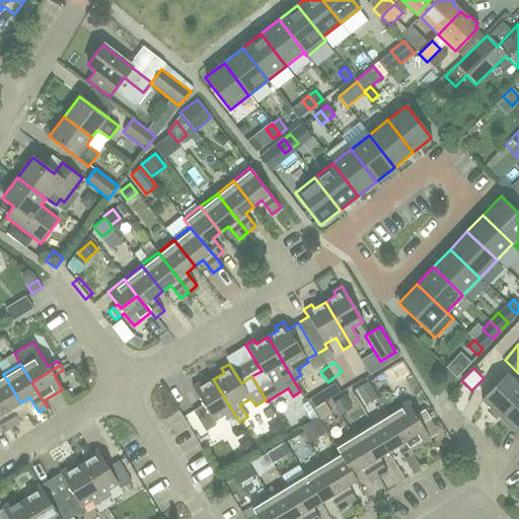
[(501,418),(518,397),(518,384),(507,373),(482,400),(501,418)]
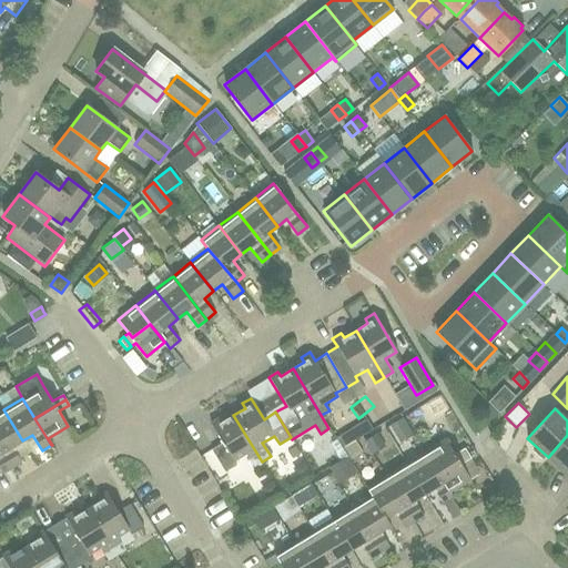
[(3,409),(0,412),(0,447),(12,468),(22,463),(12,447),(22,440),(3,409)]
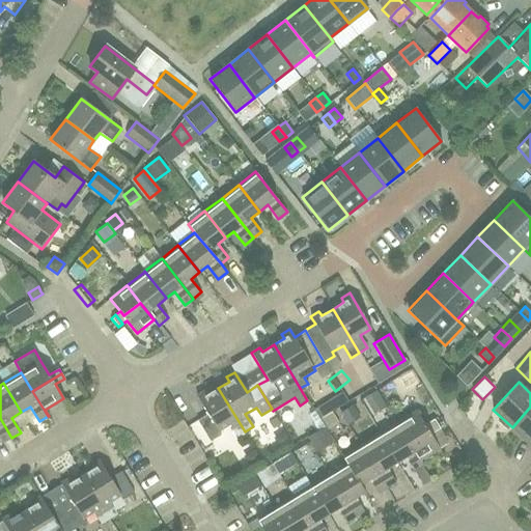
[(245,431),(218,388),(207,395),(204,390),(196,395),(207,414),(197,420),(210,441),(221,435),(219,430),(229,424),(236,437),(245,431)]
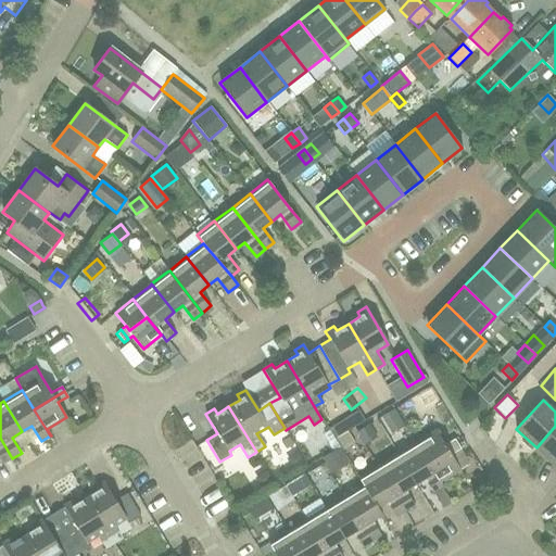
[(395,409),(381,417),(391,434),(405,426),(395,409)]
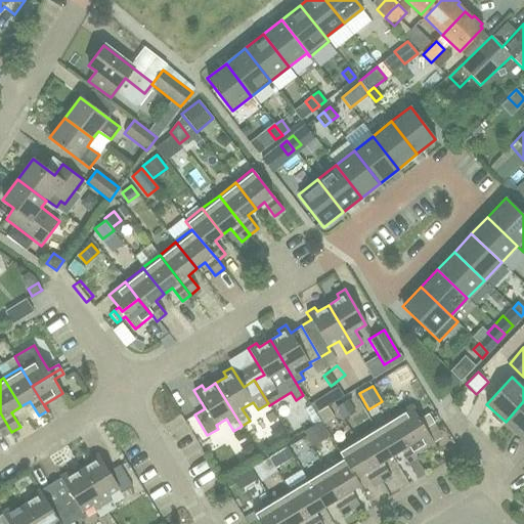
[(315,412),(326,406),(328,405),(321,395),(308,404),(309,406),(314,413),(315,412)]
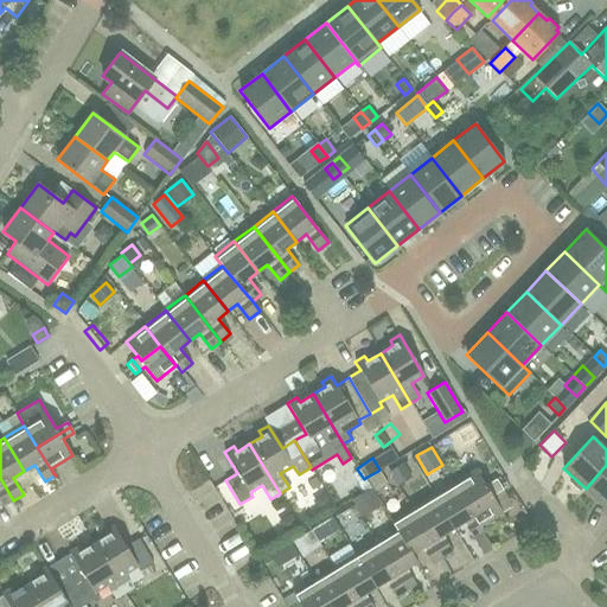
[(403,464),(390,472),(397,485),(410,477),(403,464)]
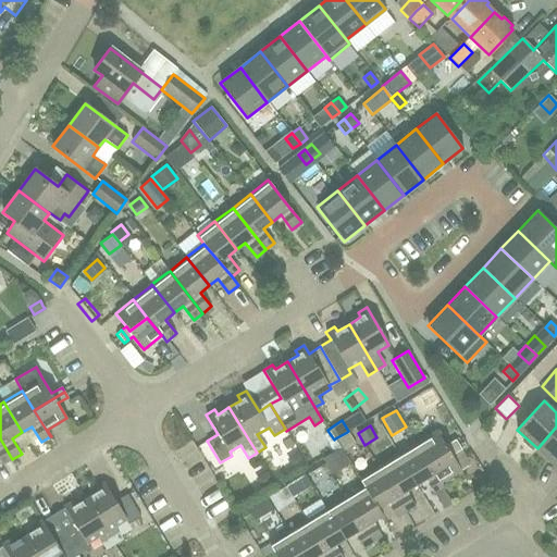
[(556,426),(537,448),(556,467),(556,426)]
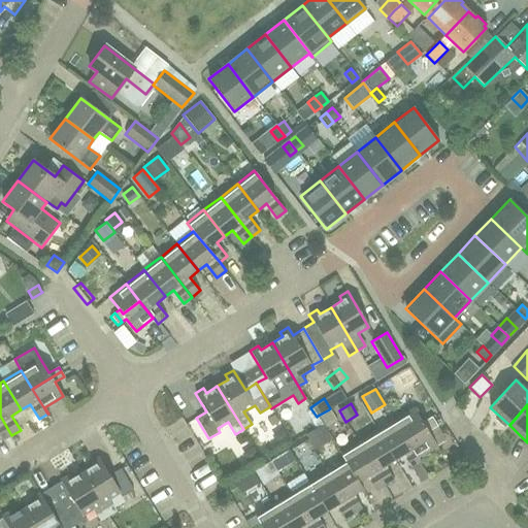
[(395,420),(406,438),(434,421),(431,417),(422,422),(414,408),(395,420)]
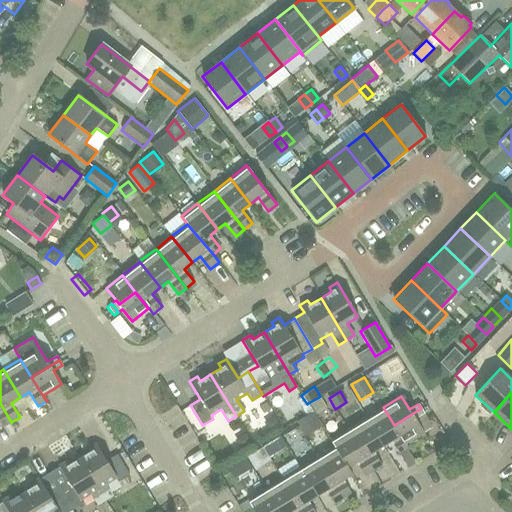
[(313,412),(313,411),(308,403),(307,404),(302,397),(298,400),(307,415),(313,412)]
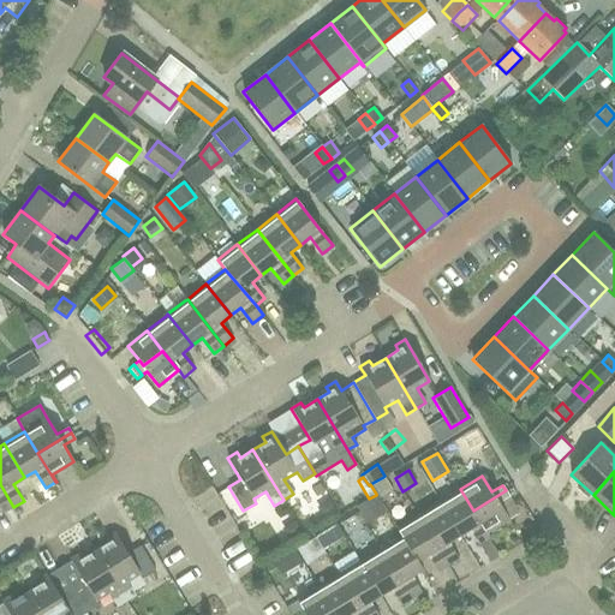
[(0,484),(0,508),(4,514),(13,507),(0,484)]
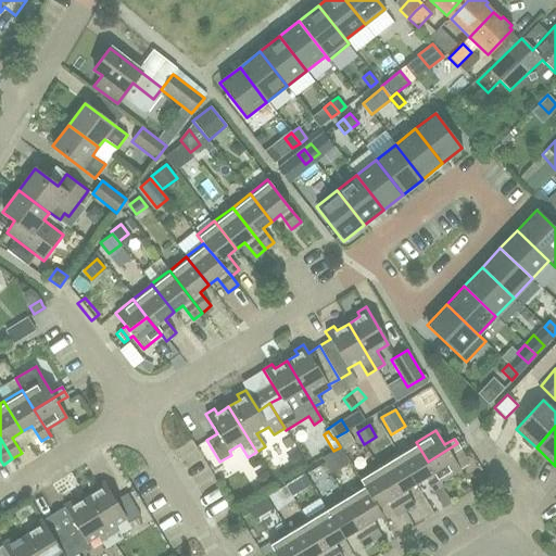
[(396,454),(415,484),(425,478),(433,494),(444,488),(440,481),(428,462),(416,442),(396,454)]
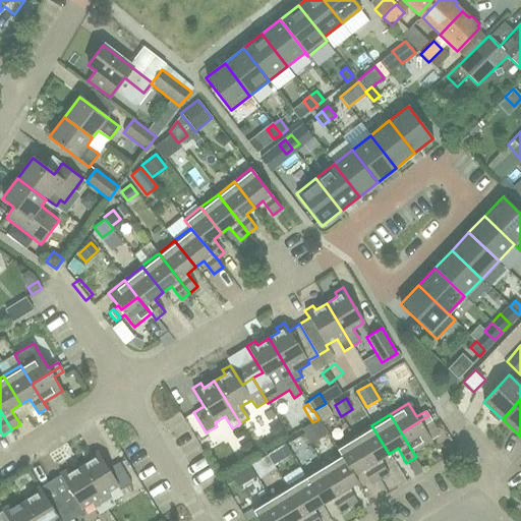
[(401,432),(412,451),(430,440),(422,425),(431,420),(428,415),(401,432)]
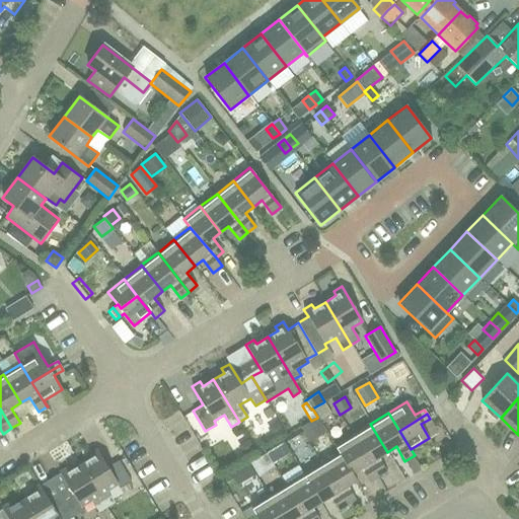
[(325,433),(317,418),(311,421),(301,427),(309,442),(325,433)]
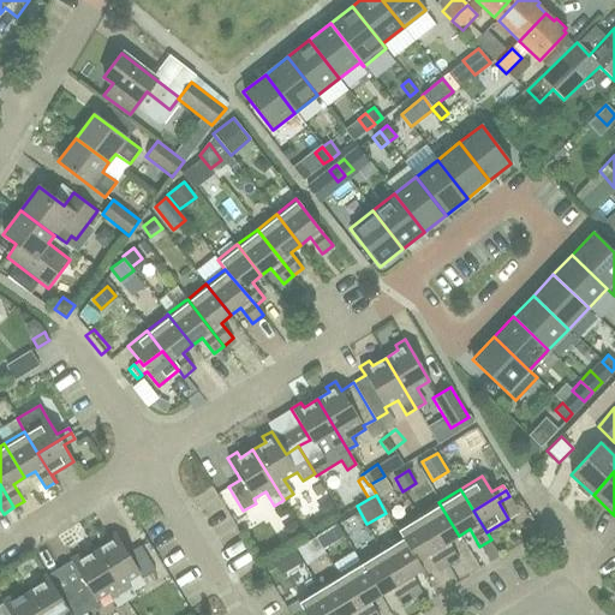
[(329,499),(321,503),(320,512),(324,520),(338,512),(329,499)]
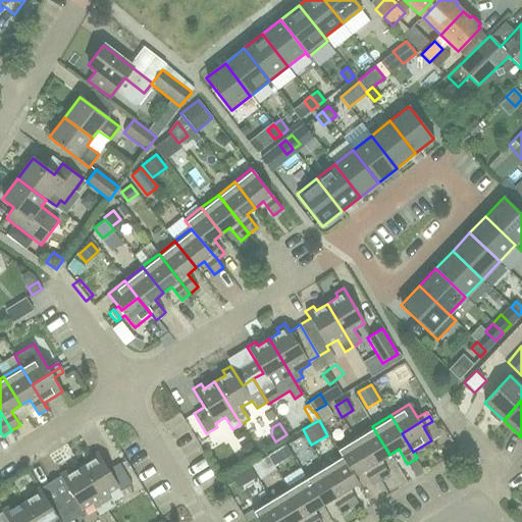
[(355,437),(380,480),(389,474),(380,460),(389,455),(372,426),(355,437)]
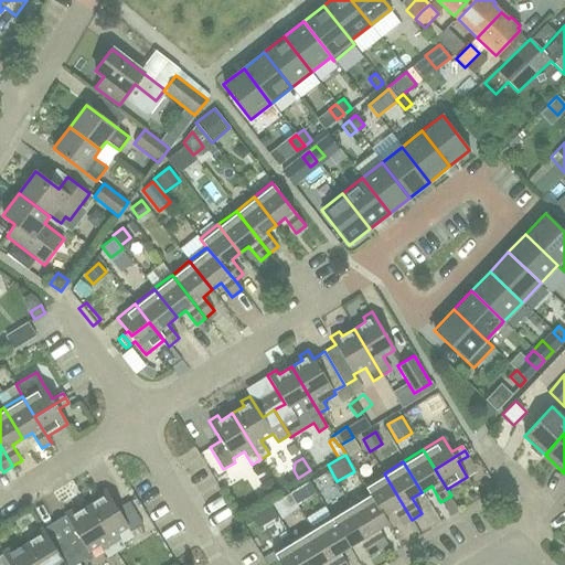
[(383,515),(393,510),(403,525),(412,520),(384,473),(364,484),(369,492),(383,515)]
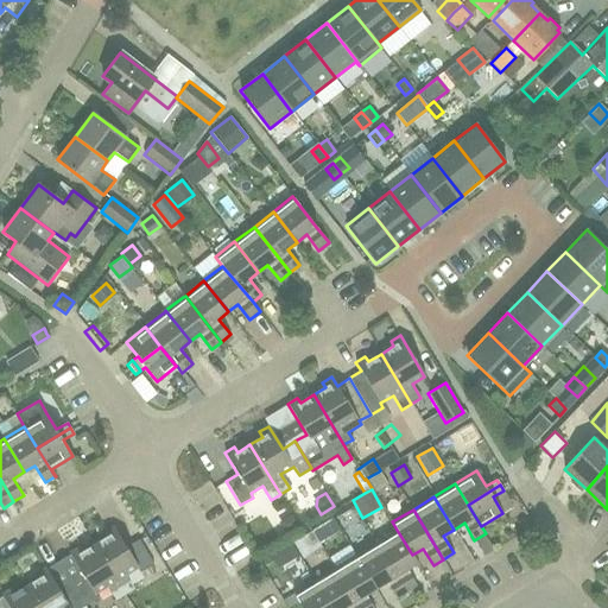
[(286,536),(299,527),(291,515),(283,520),(280,527),(286,536)]
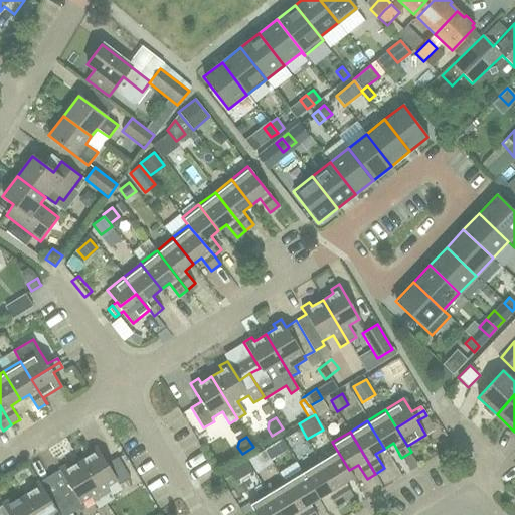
[(441,446),(444,451),(452,446),(447,438),(442,441),(441,446)]
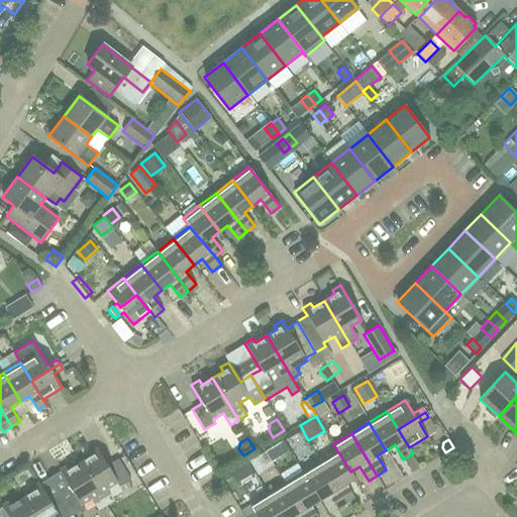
[(265,451),(272,462),(290,451),(283,441),(265,451)]
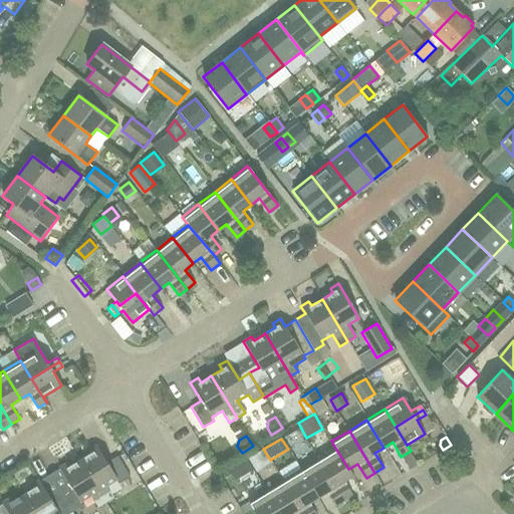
[(80,461),(105,503),(113,498),(106,486),(116,479),(119,483),(130,477),(117,456),(106,463),(96,445),(88,450),(90,454),(80,461)]
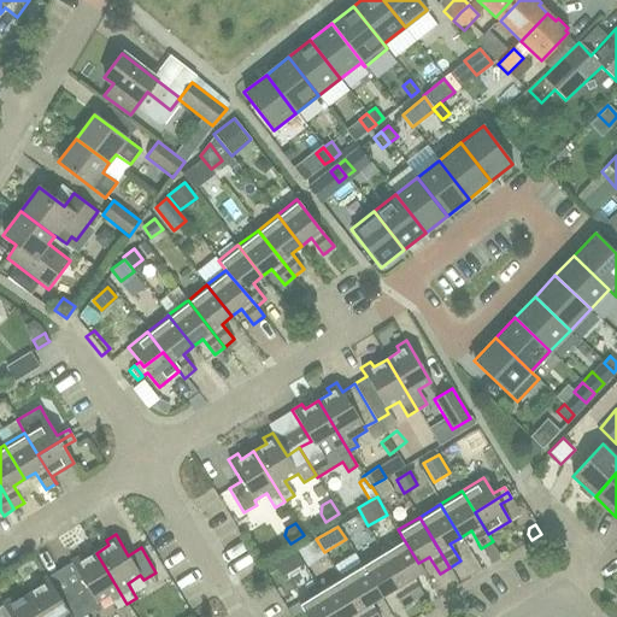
[(382,551),(413,601),(423,594),(413,577),(423,571),(418,563),(403,538),(382,551)]
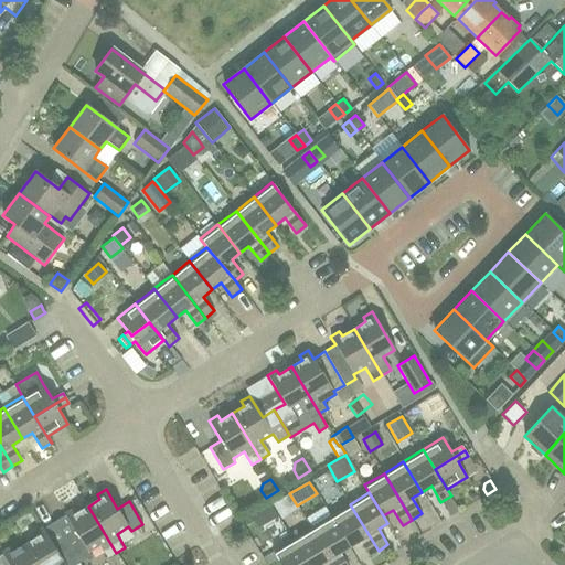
[(299,509),(297,505),(289,493),(273,504),(281,519),(299,509)]
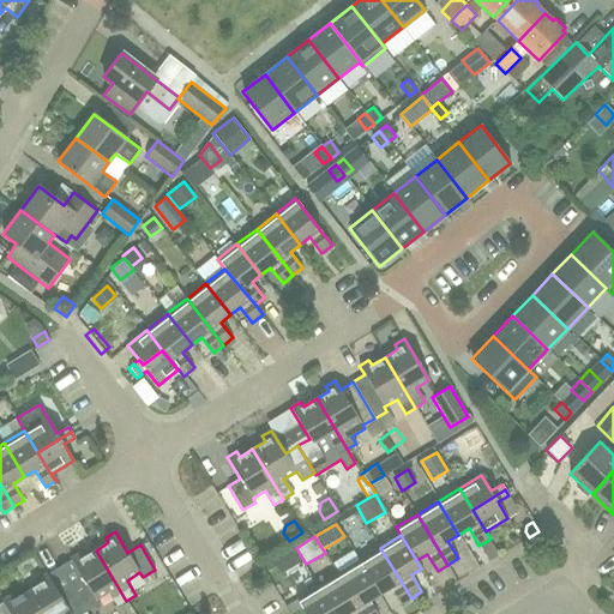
[(360,560),(380,594),(390,588),(401,605),(411,599),(380,548),(360,560)]
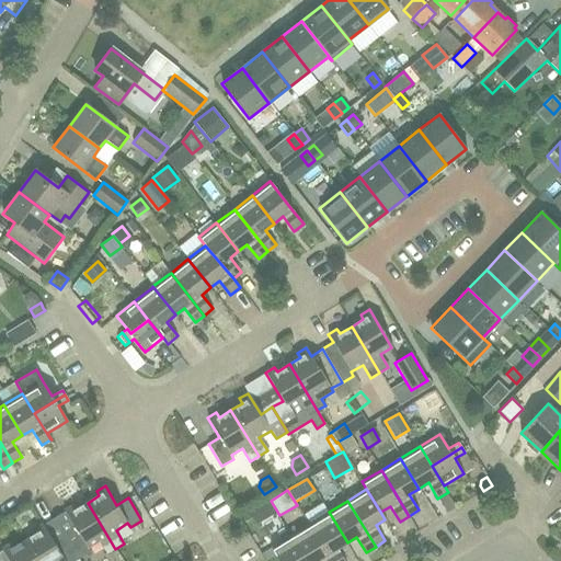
[(115,549),(88,503),(76,510),(72,505),(64,511),(77,531),(66,537),(79,559),(90,552),(87,548),(99,541),(106,553),(115,549)]
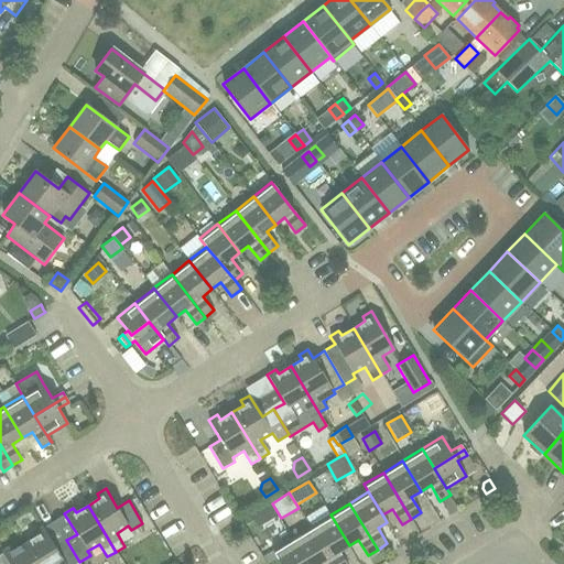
[(311,527),(334,563),(347,563),(339,551),(349,545),(331,514),(311,527)]
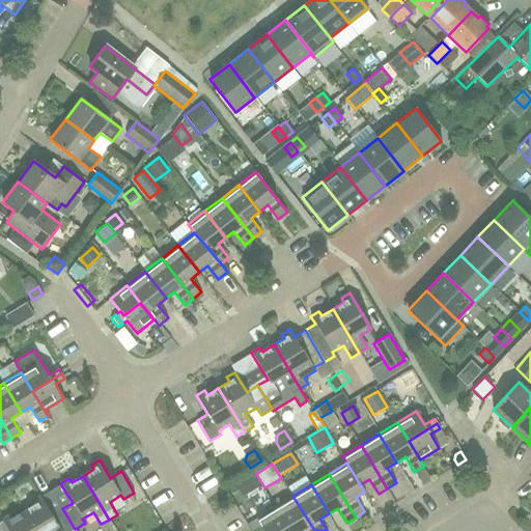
[(40,496),(31,501),(34,505),(23,511),(34,530),(75,530),(75,529),(62,508),(52,514),(40,496)]
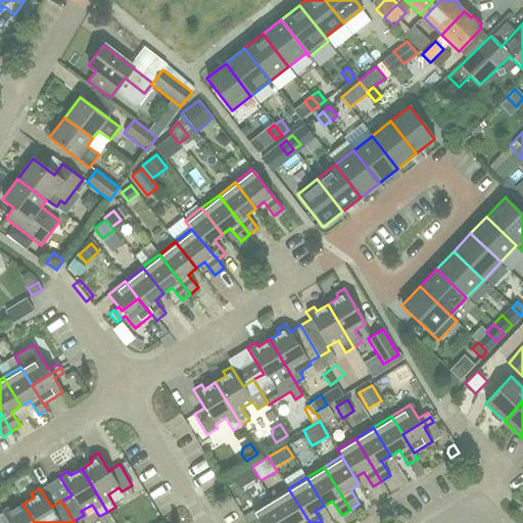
[(271,500),(284,522),(294,522),(296,522),(310,522),(288,488),(271,500)]
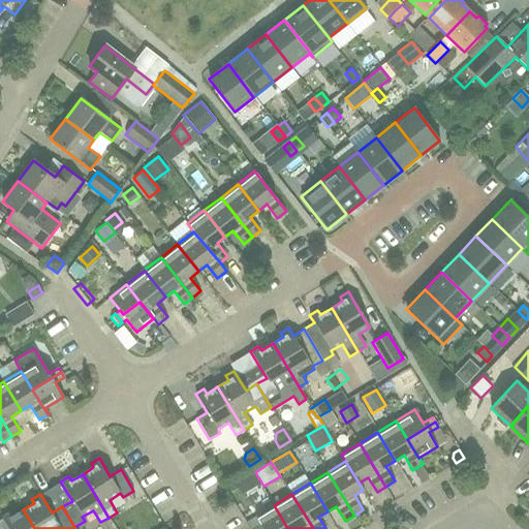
[(255,516),(262,528),(287,528),(274,505),(255,516)]
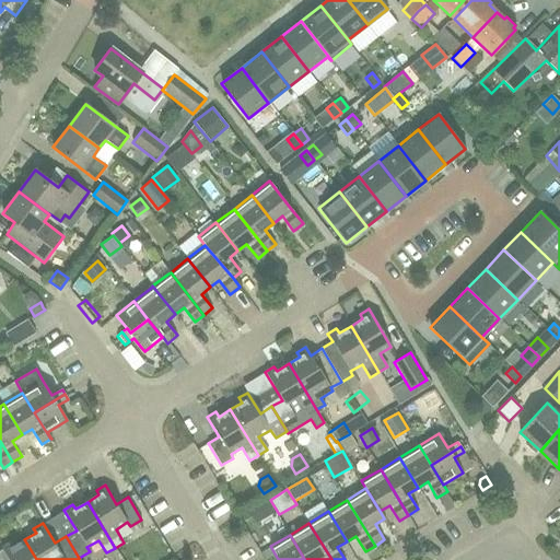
[(36,559),(24,539),(13,547),(10,543),(1,548),(9,559),(36,559)]
